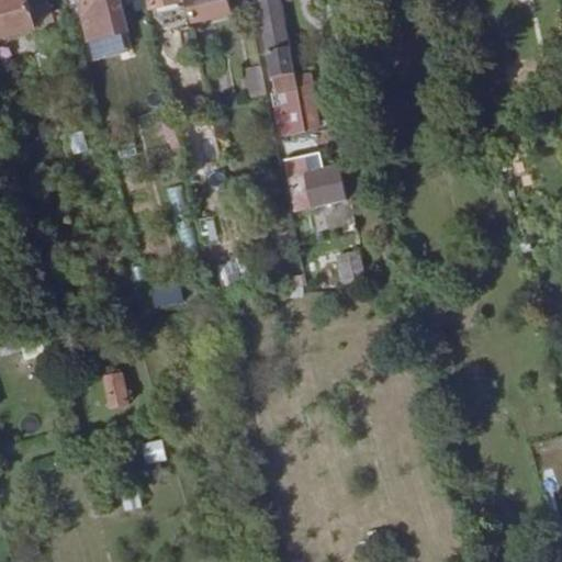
[(38,0),(0,0),(0,31),(44,18),(38,0)]
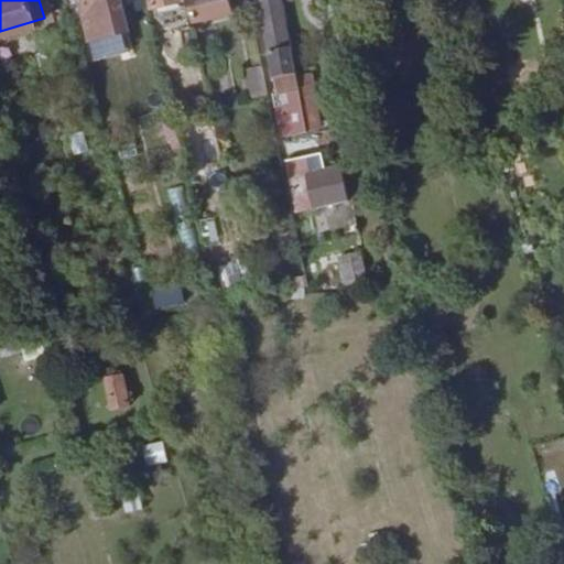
[(122,21),(118,0),(85,0),(91,28),(122,21)]
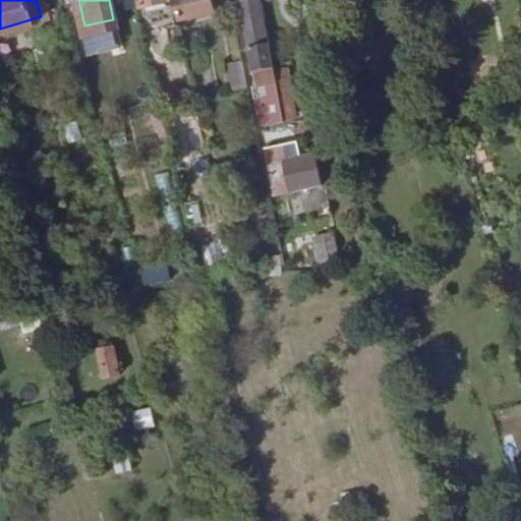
[(210,0),(179,0),(182,15),(213,8),(210,0)]
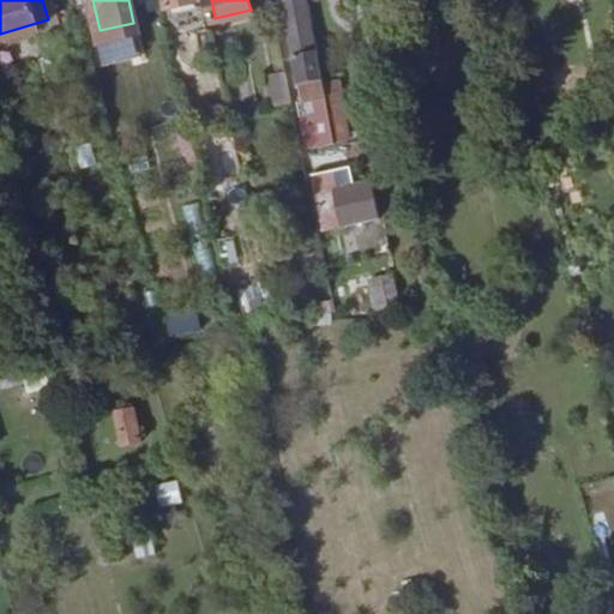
[(321,65),(318,47),(315,48),(305,0),(283,0),(304,98),(315,96),(319,112),(305,114),(312,149),(338,143),(327,96),(321,65)]
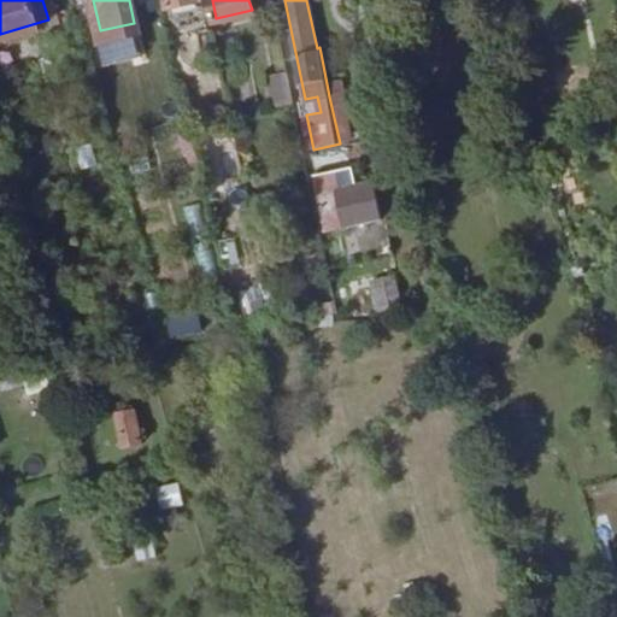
[(323,65),(329,97),(347,93),(341,63),(323,65)]
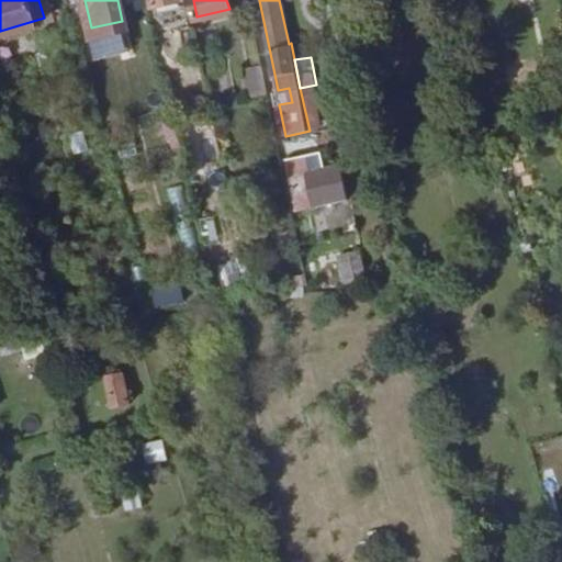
[(258,67),(248,69),(254,92),(263,90),(258,67)]
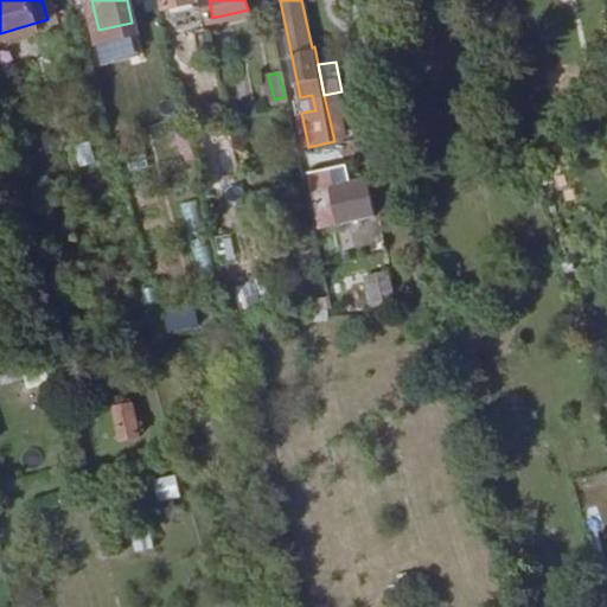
[(19,112),(5,116),(8,128),(23,125),(19,112)]
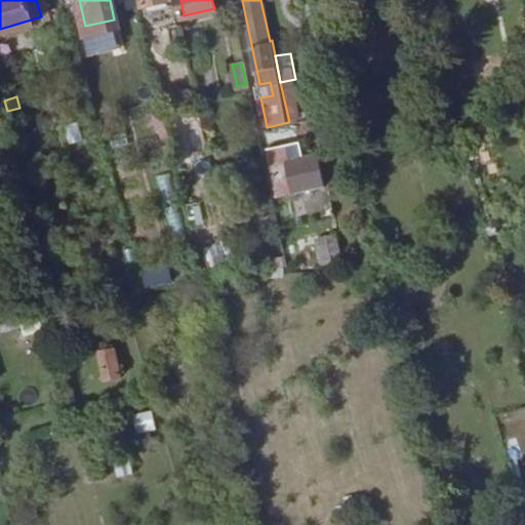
[(279,193),(323,185),(314,139),(295,143),(296,148),(283,151),(285,161),(273,163),(279,193)]
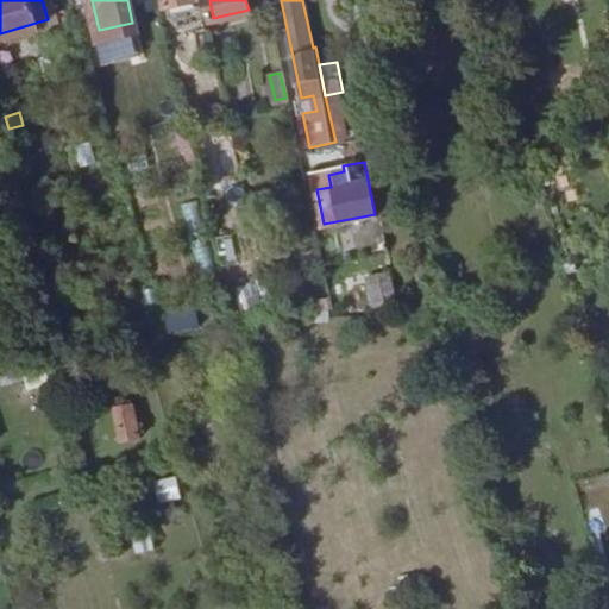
[(195,270),(213,267),(196,199),(179,203),(195,270)]
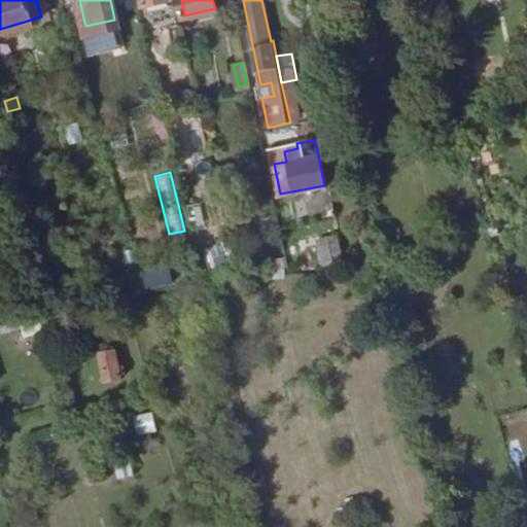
[(335,209),(331,194),(320,196),(322,211),(335,209)]
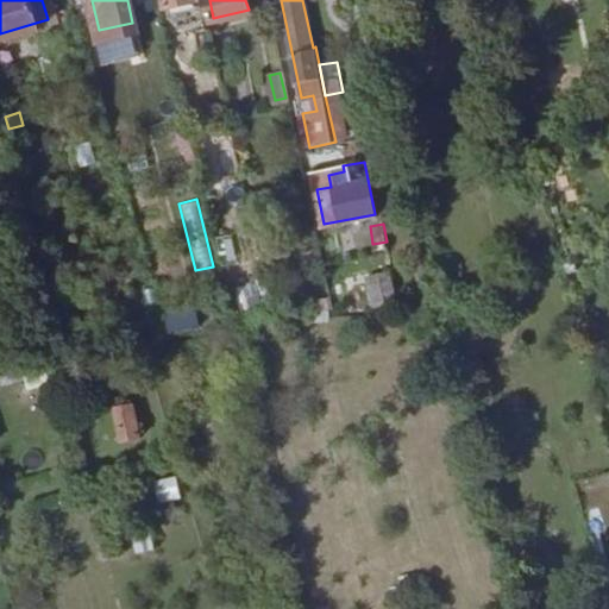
[(363,274),(366,307),(393,303),(389,270),(363,274)]
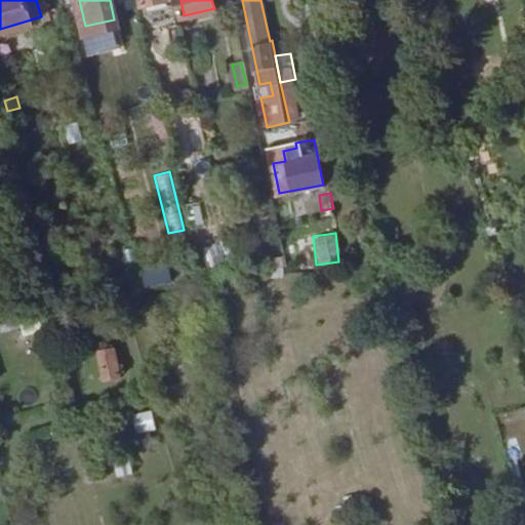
[(144,284),(168,283),(167,263),(143,264),(144,284)]
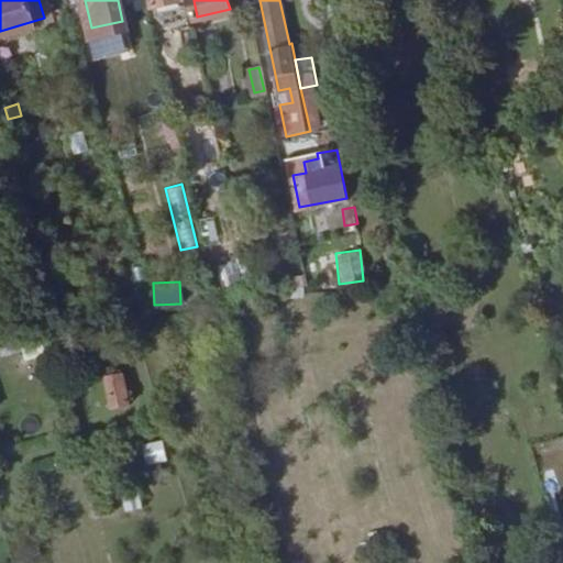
[(128,372),(110,376),(119,409),(136,404),(128,372)]
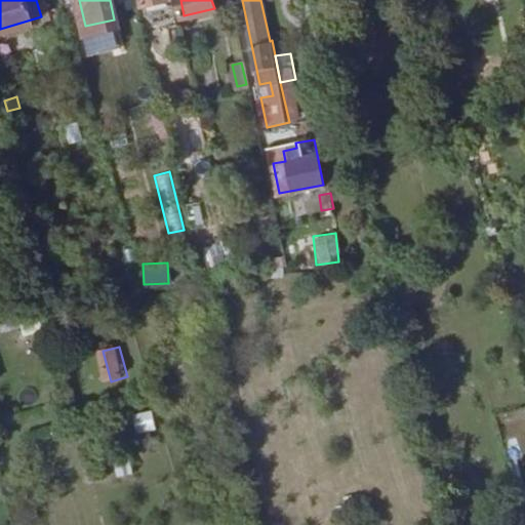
[(152,410),(132,412),(134,432),(154,430),(152,410)]
